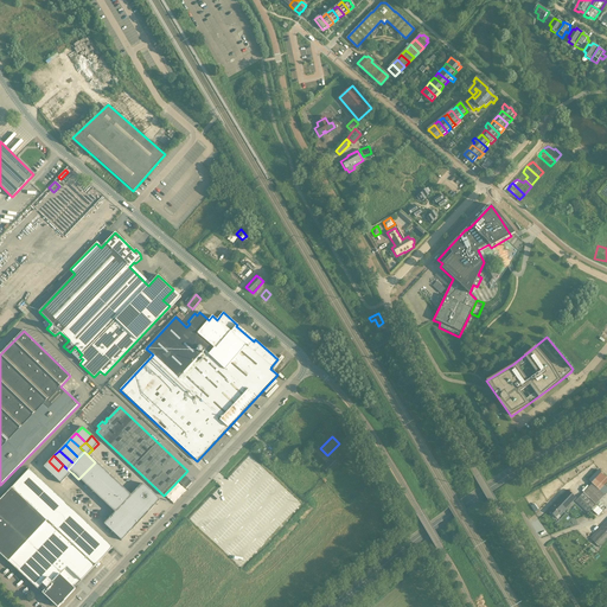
[(333,458),(323,468),(328,474),(339,464),(333,458)]
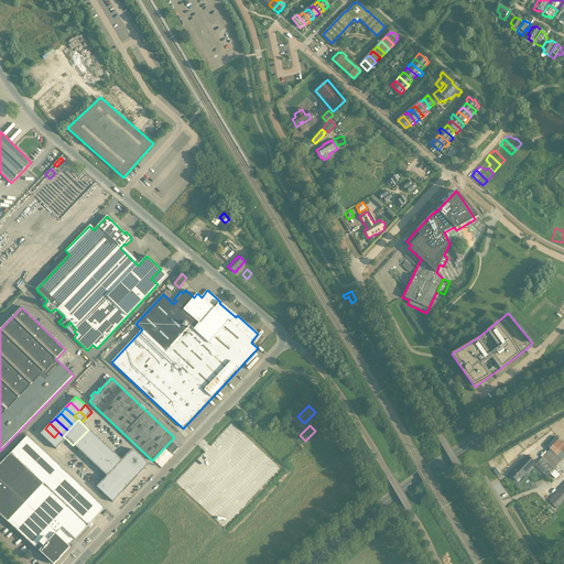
[(40,434),(49,443),(54,437),(45,429),(40,434)]
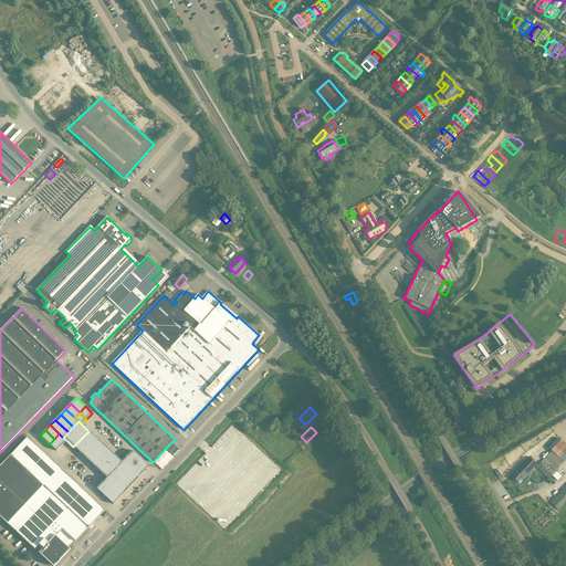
[(88,431),(81,439),(85,443),(93,436),(88,431)]
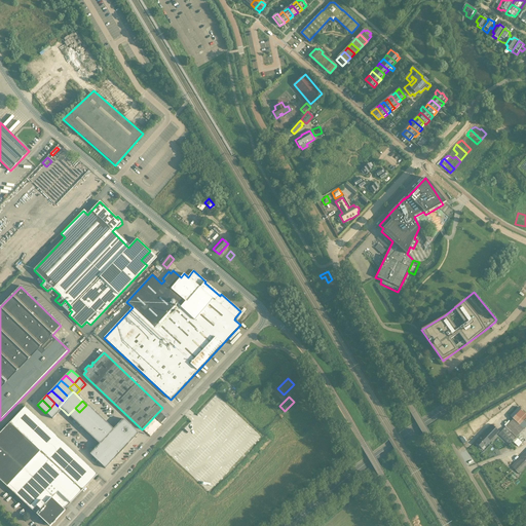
[(54,403),(50,408),(58,415),(63,410),(59,407),(54,403)]
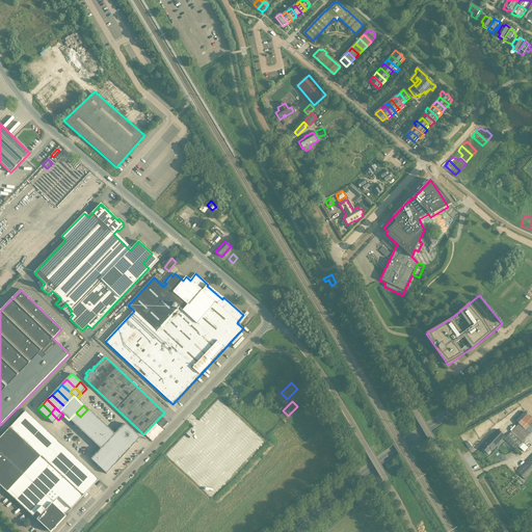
[(87,409),(80,417),(82,419),(85,421),(91,414),(87,409)]
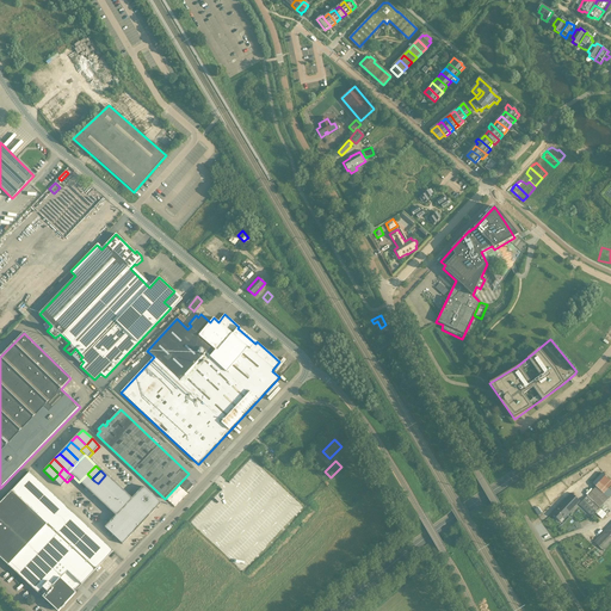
[(30,473),(0,504),(0,557),(43,598),(43,597),(59,610),(61,608),(62,609),(66,605),(65,605),(75,593),(74,592),(112,551),(30,473)]
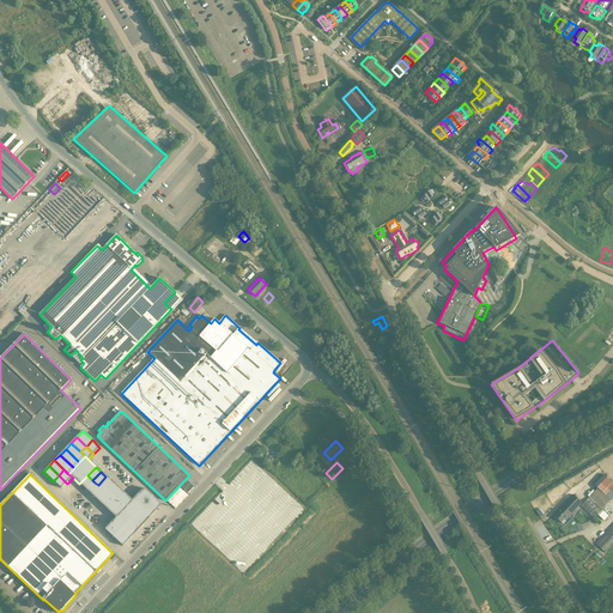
[(598,489),(581,507),(594,519),(598,515),(604,521),(608,516),(602,510),(611,501),(611,502),(612,499),(612,496),(608,492),(612,487),(612,483),(605,474),(594,485),(598,489)]
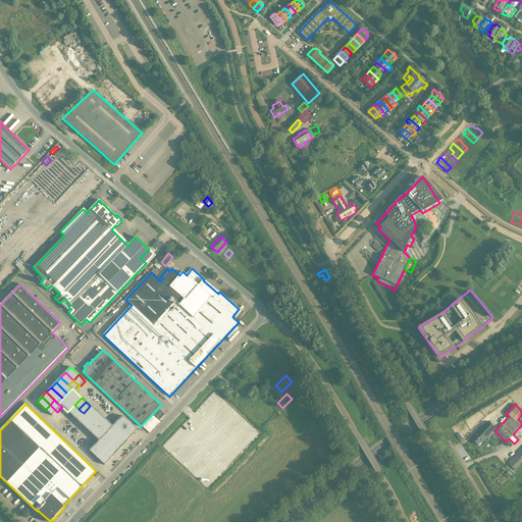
[(45,410),(52,417),(57,412),(50,405),(45,410)]
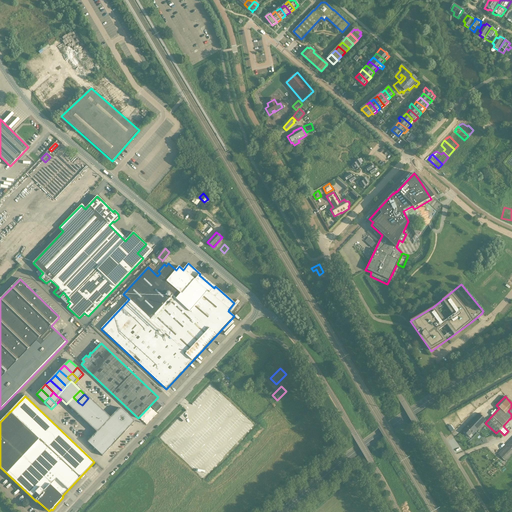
[(73,397),(66,404),(73,410),(79,403),(77,401),(73,397)]
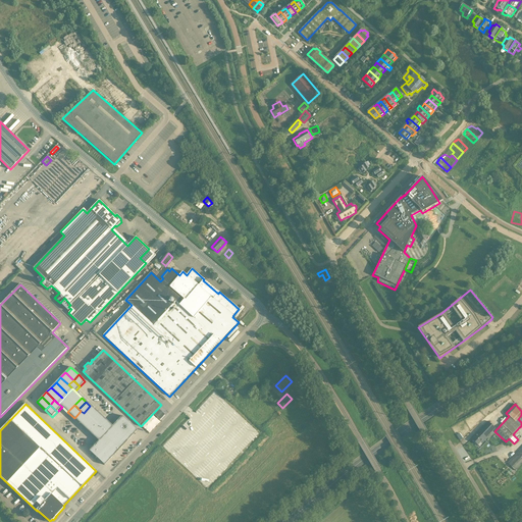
[(90,406),(84,413),(88,417),(95,409),(90,406)]
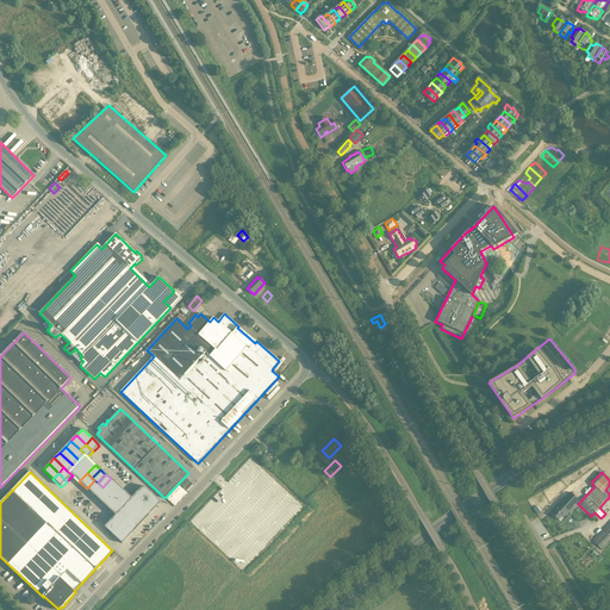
[(111,478),(103,487),(107,492),(116,483),(111,478)]
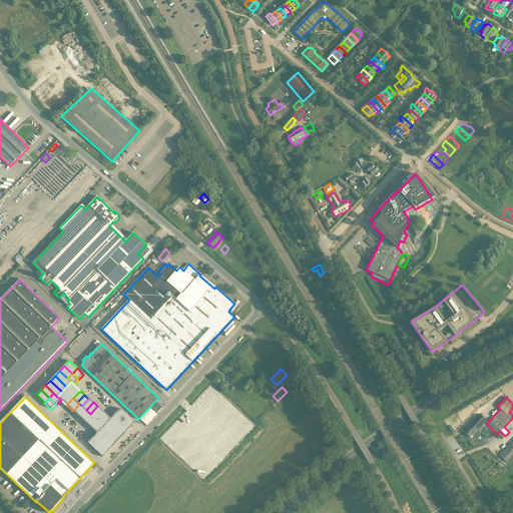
[(79,404),(73,411),(79,417),(86,410),(82,406),(79,404)]
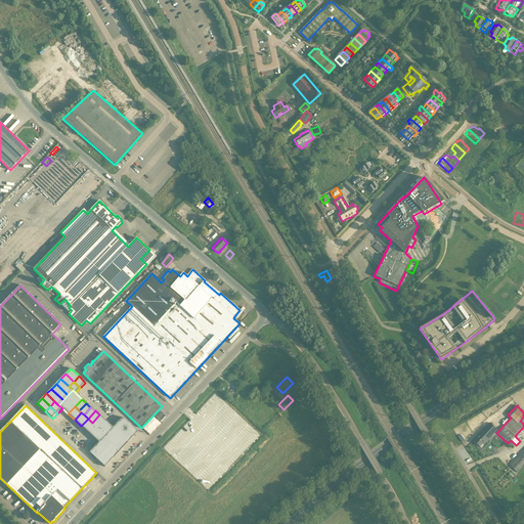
[(99,415),(92,423),(94,425),(96,427),(103,419),(99,415)]
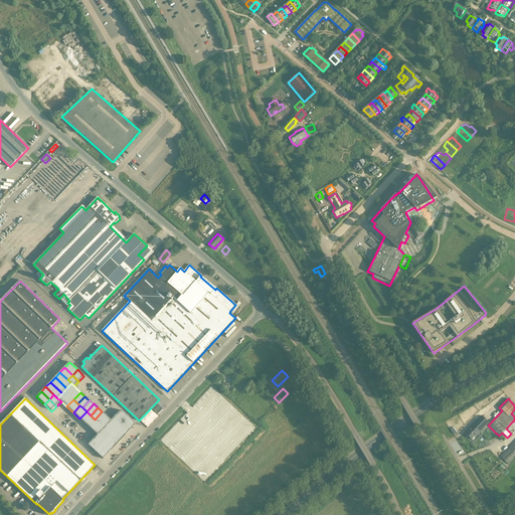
[(87,411),(79,418),(86,424),(93,417),(91,415),(87,411)]
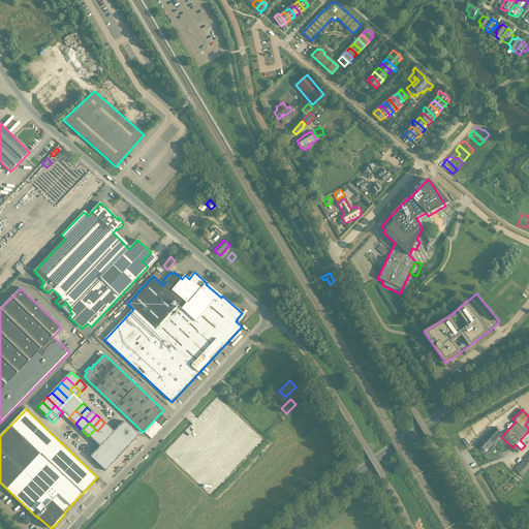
[(104,423),(97,431),(101,434),(109,427),(104,423)]
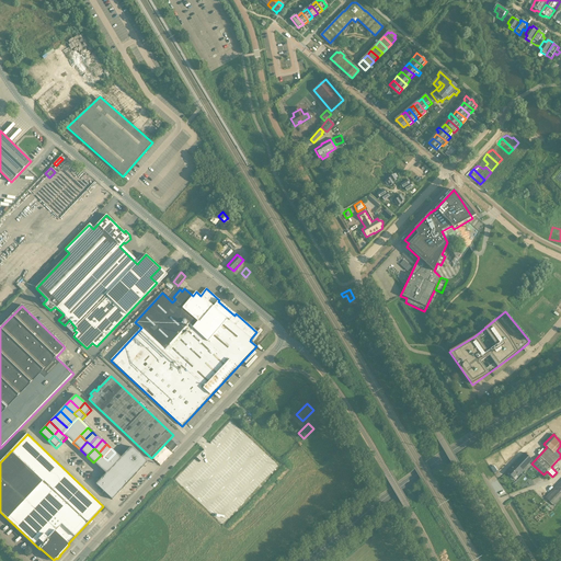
[(132,448),(126,454),(134,461),(139,456),(132,448)]
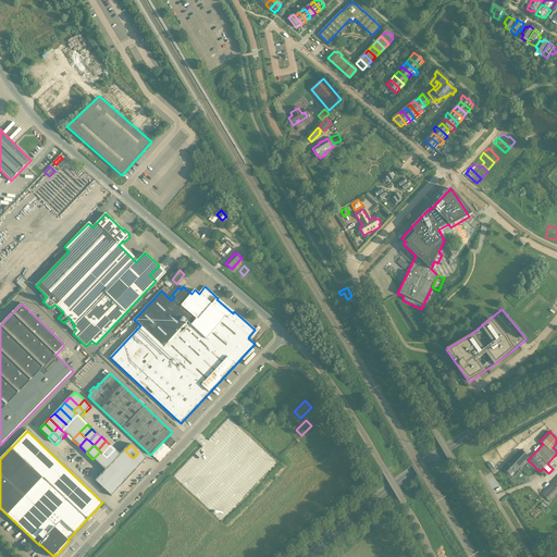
[(114,449),(107,457),(113,463),(115,460),(120,456),(121,456),(114,449)]
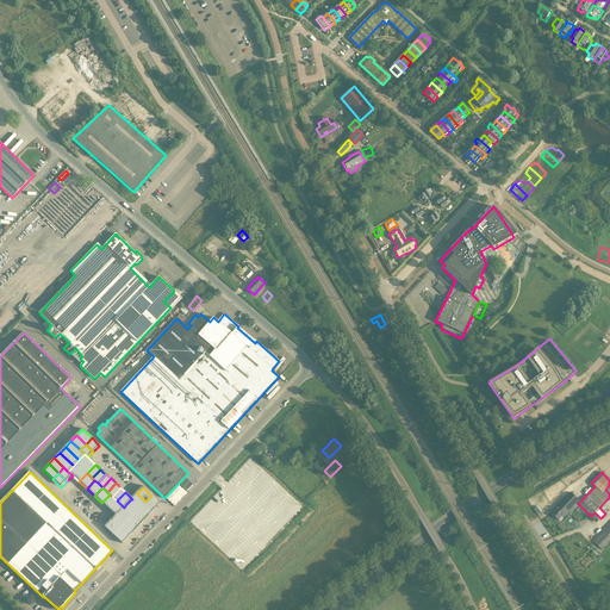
[(558,508),(552,514),(558,521),(561,516),(562,517),(579,500),(570,492),(556,506),(558,508)]
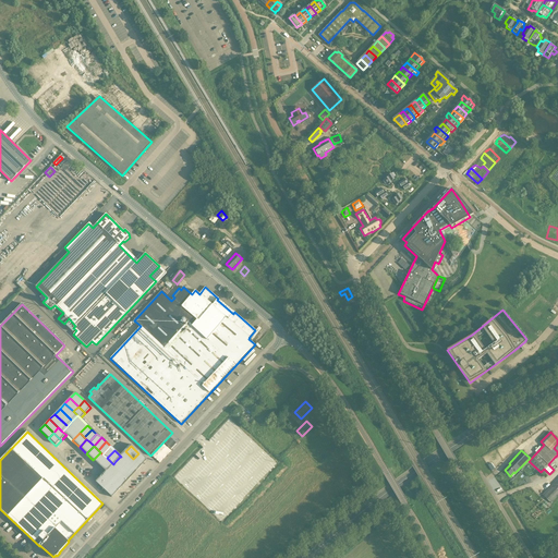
[(121,457),(120,457),(129,464),(133,459),(125,451),(121,457)]
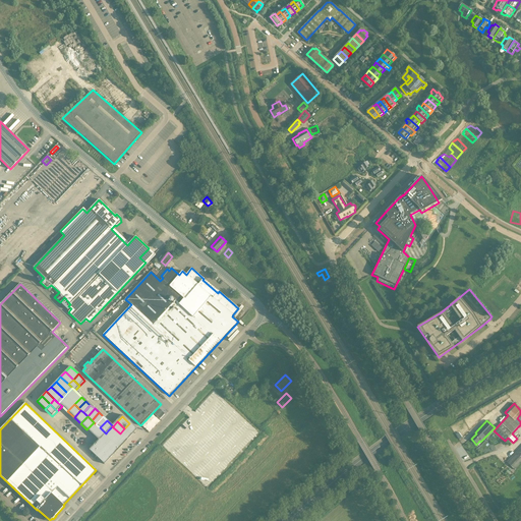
[(94,422),(87,429),(93,436),(100,427),(96,424),(94,422)]
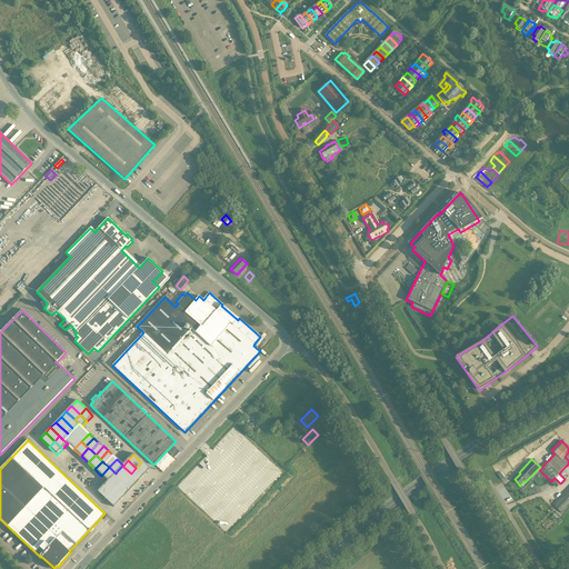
[(141,462),(136,468),(143,476),(149,470),(141,462)]
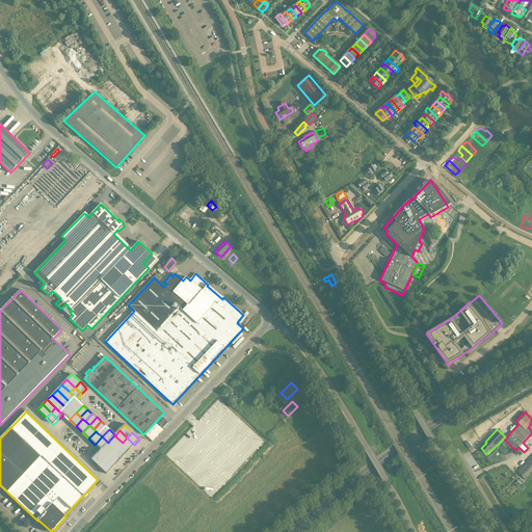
[(114,435),(110,440),(126,455),(130,450),(123,443),(114,435)]
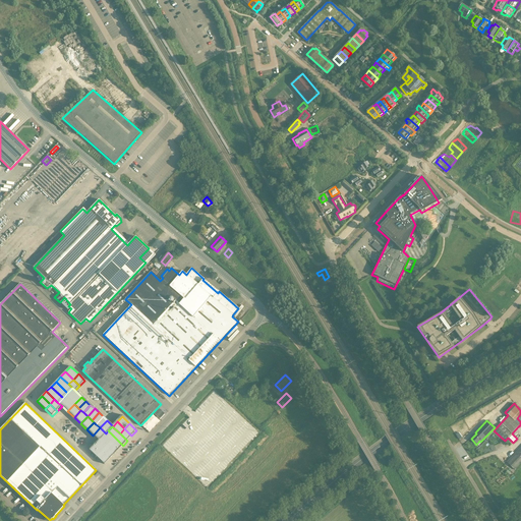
[(100,427),(93,436),(99,441),(104,436),(106,433),(100,427)]
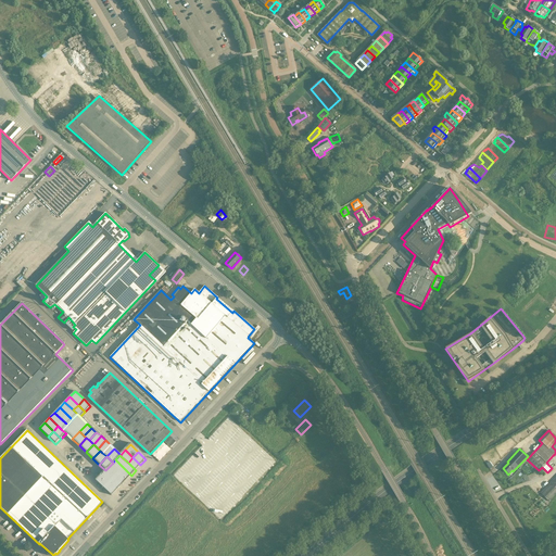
[(133,457),(128,463),(136,470),(140,465),(133,457)]
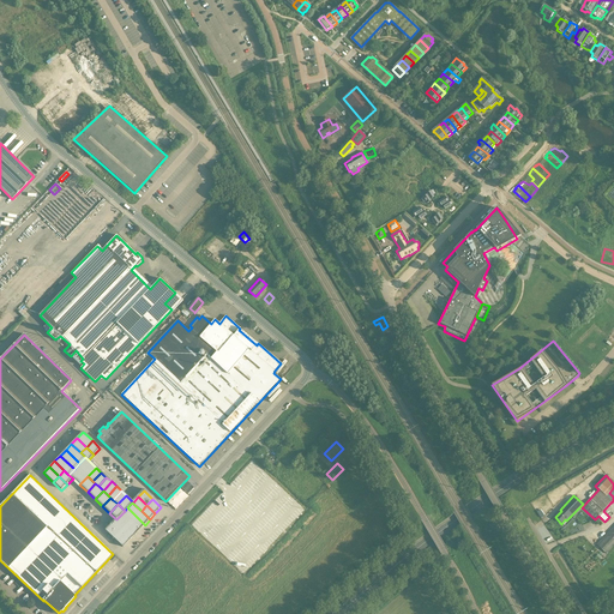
[(125,511),(122,513),(140,530),(145,525),(127,507),(125,511)]
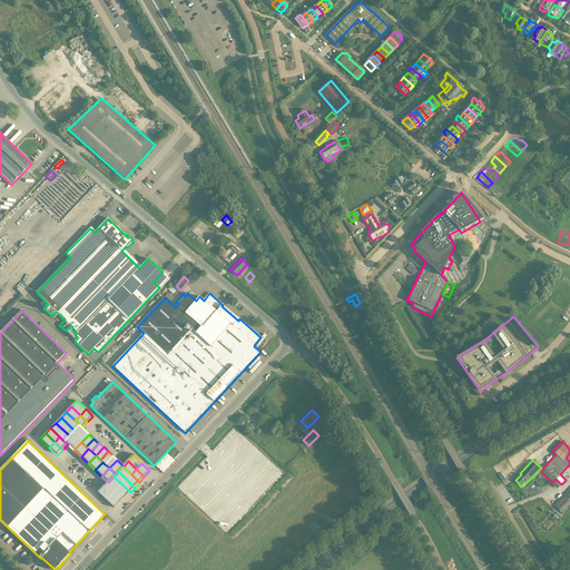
[(114,477),(108,482),(117,490),(125,497),(125,498),(130,492),(114,477)]
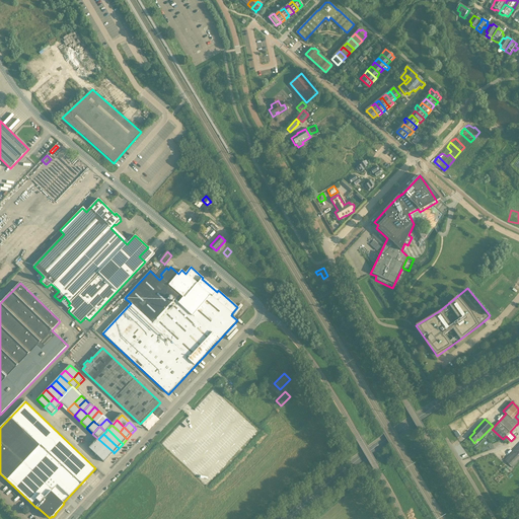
[(98,439),(94,444),(101,450),(106,446),(98,439)]
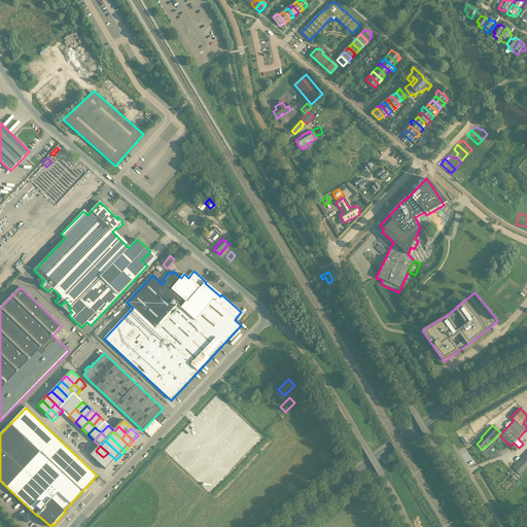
[(96,451),(91,456),(98,463),(103,457),(96,451)]
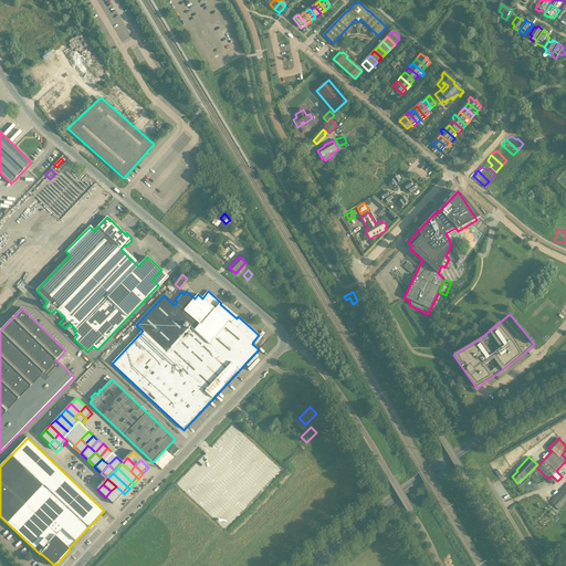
[(565,484),(549,502),(559,511),(565,503),(565,484)]
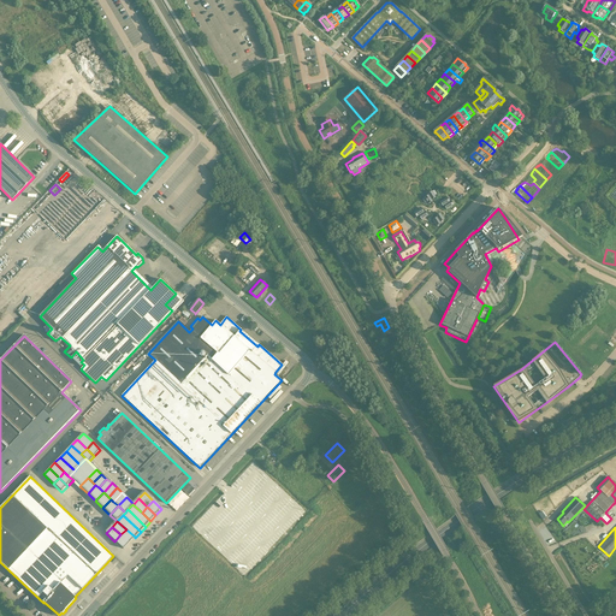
[(126,529),(120,534),(129,543),(135,537),(126,529)]
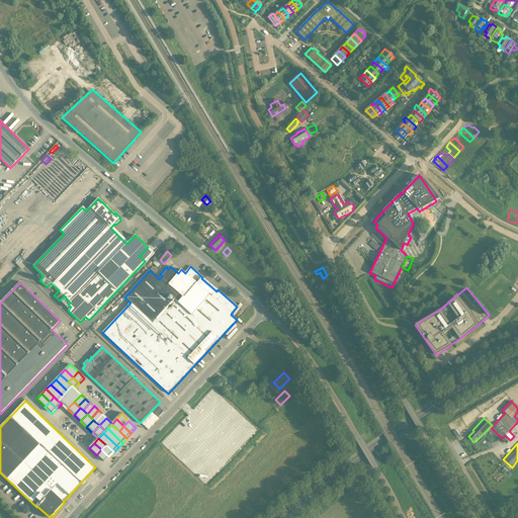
[(101,449),(96,455),(103,462),(108,456),(101,449)]
